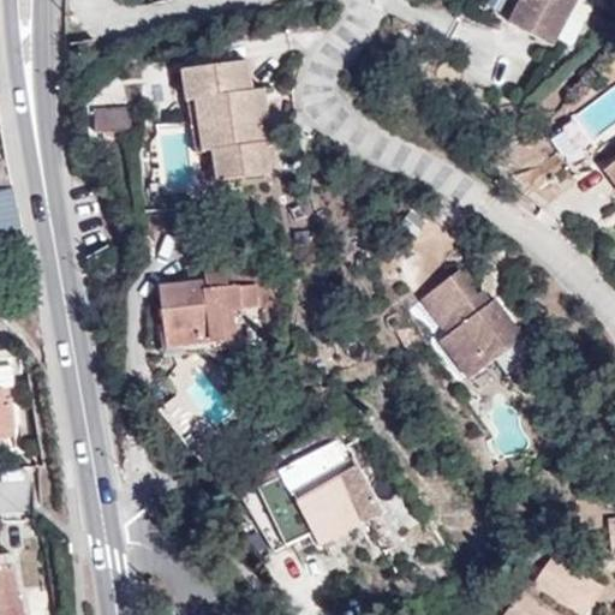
[(521,0),(511,23),(551,45),(574,0),(521,0)]
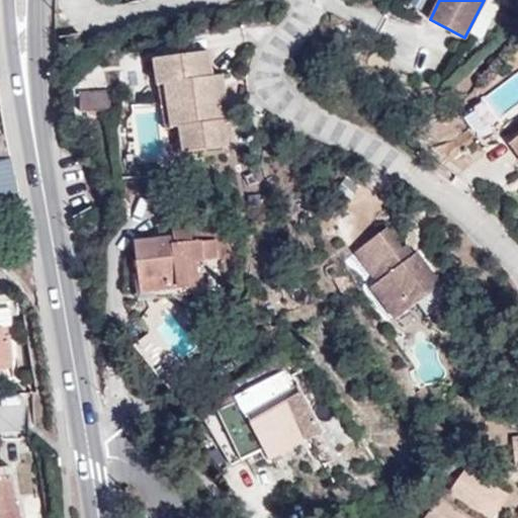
[(209,52),(155,60),(159,86),(166,85),(172,127),(179,126),(183,152),(228,145),(224,117),(229,116),(223,75),(213,77),(209,52)]
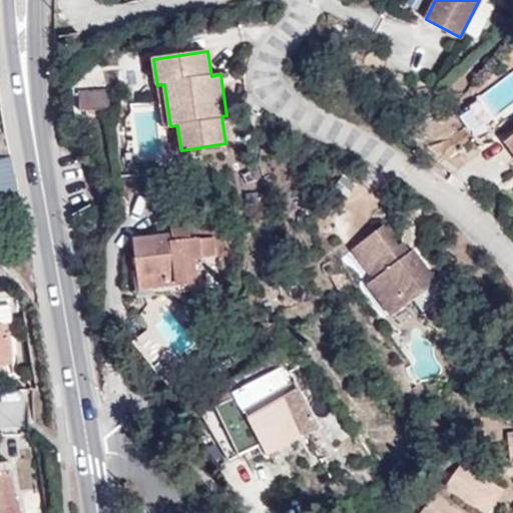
[(79,91),(80,110),(110,109),(109,89),(79,91)]
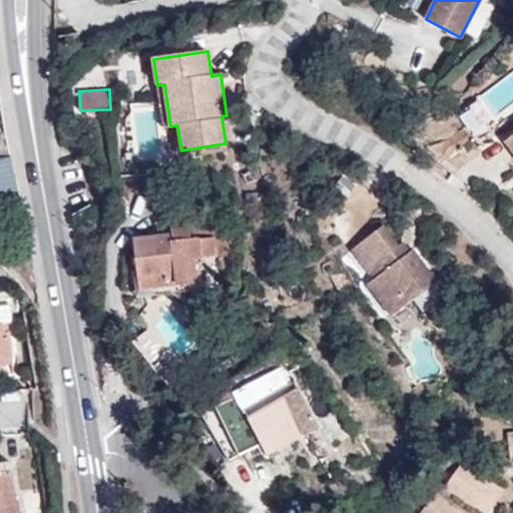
[(0,193),(19,190),(11,155),(0,157),(0,193)]
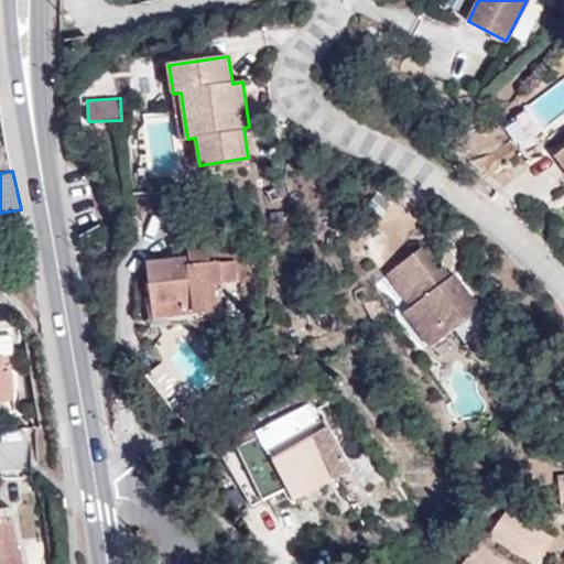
[(404,312),(432,347),(480,308),(454,274),(449,278),(442,267),(437,270),(420,248),(387,274),(412,305),(404,312)]
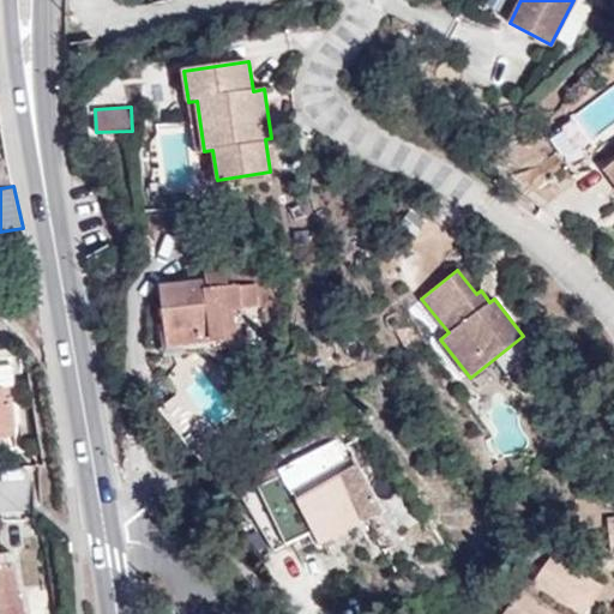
[(160,288),(167,345),(234,336),(230,308),(259,304),(257,283),(228,287),(227,271),(205,274),(206,282),(160,288)]
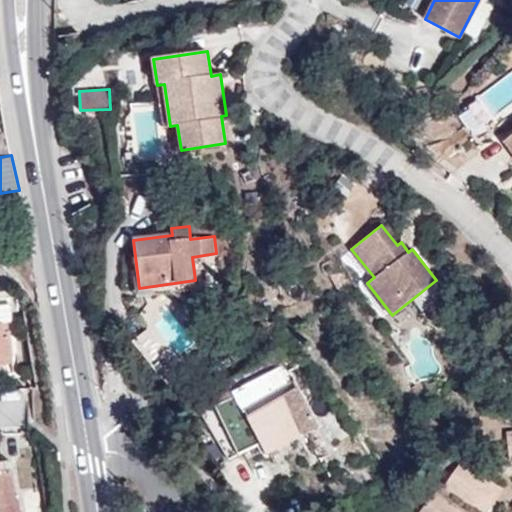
[(0,357),(12,356),(9,331),(3,332),(0,332),(0,357)]
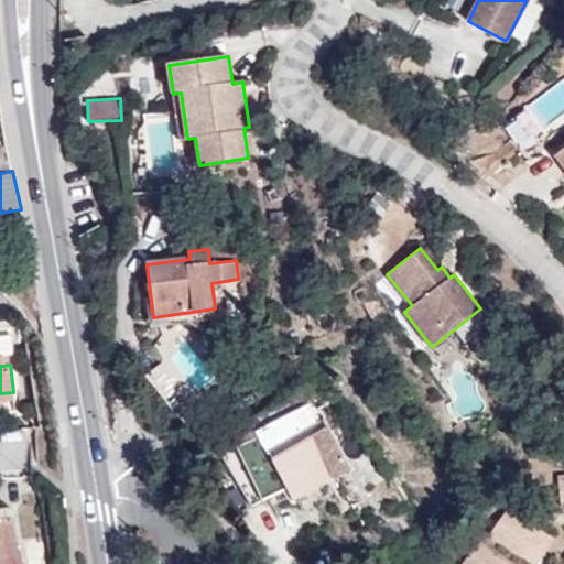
[(255,421),(216,443),(252,505),(284,488),(291,501),(353,468),(307,387),(252,416),(255,421)]
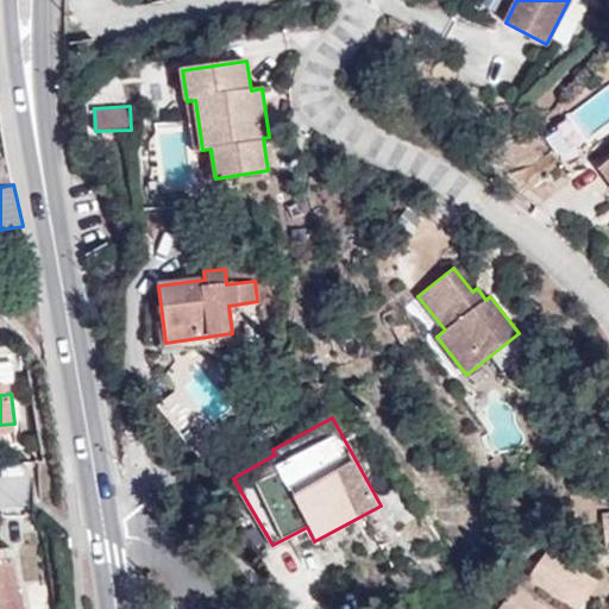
[(0,608),(24,608),(23,597),(20,597),(13,547),(0,548),(0,608)]
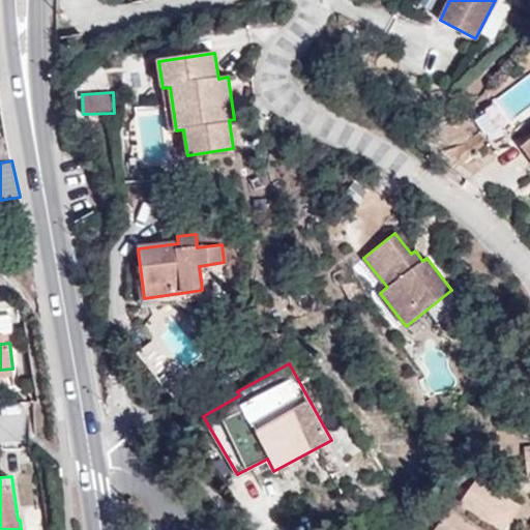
[(462,500),(504,529),(511,519),(520,506),(477,477),(462,500)]
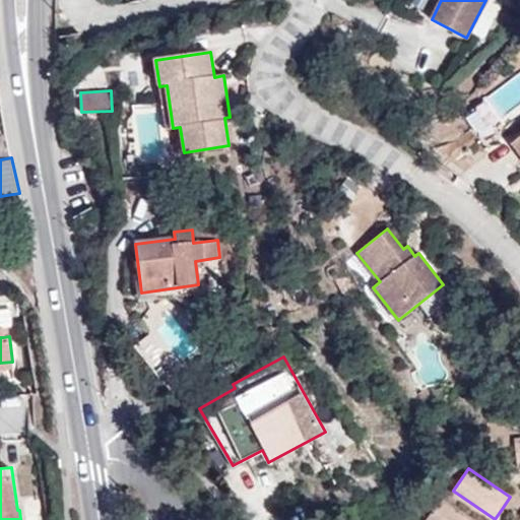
[(467,519),(441,500),(438,504),(425,519),(467,519)]
